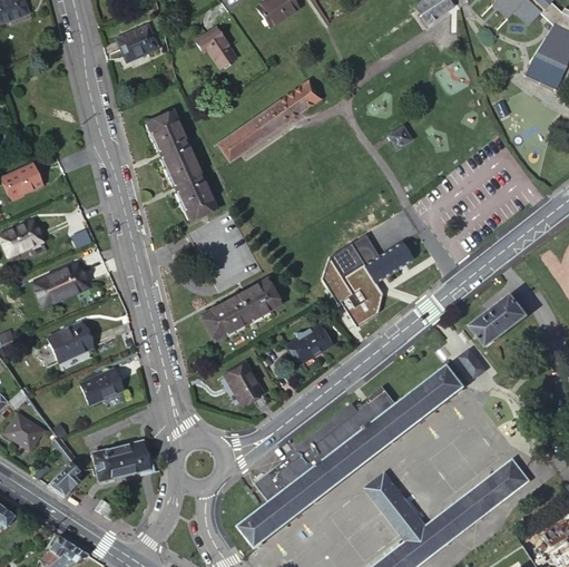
[(0,0),(0,22),(10,20),(9,17),(27,11),(22,0),(0,0)]
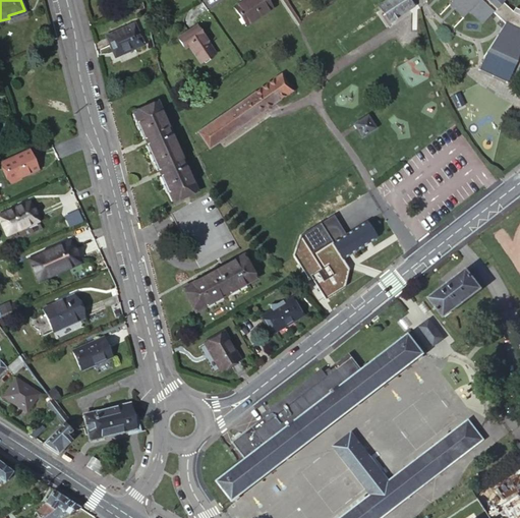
[(268,8),(262,0),(241,0),(230,7),(242,25),(268,8)]
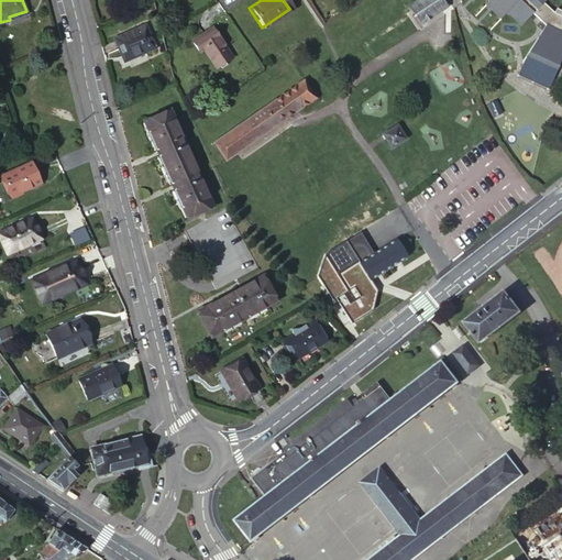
[(447,7),(441,0),(417,0),(409,6),(421,23),(447,7)]
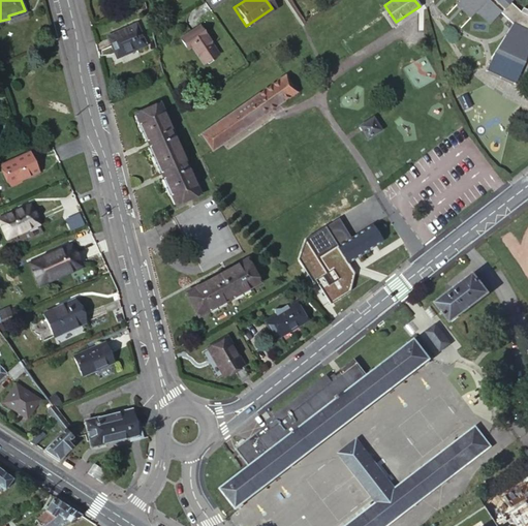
[(449,0),(461,9),(457,13),(472,26),(478,20),(492,31),(503,19),(516,30),(498,62),(527,74),(527,20),(522,19),(511,9),(519,0),(449,0)]
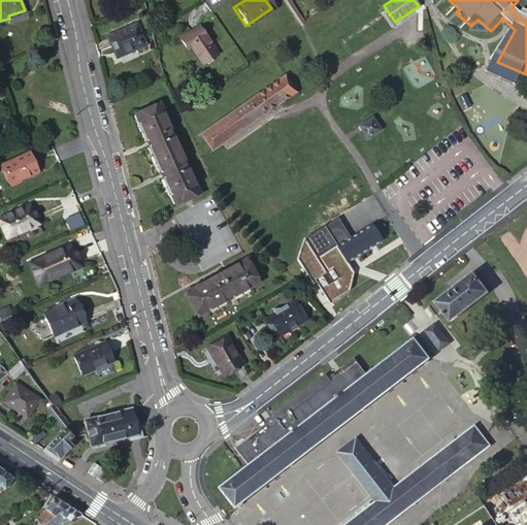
[(119,50),(122,54),(138,47),(139,48),(149,44),(138,21),(108,34),(116,51),(119,50)]
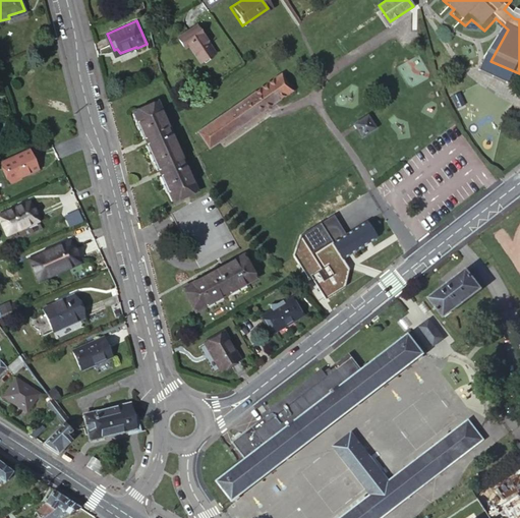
[(216,51),(196,23),(178,36),(185,46),(189,43),(201,61),(216,51)]
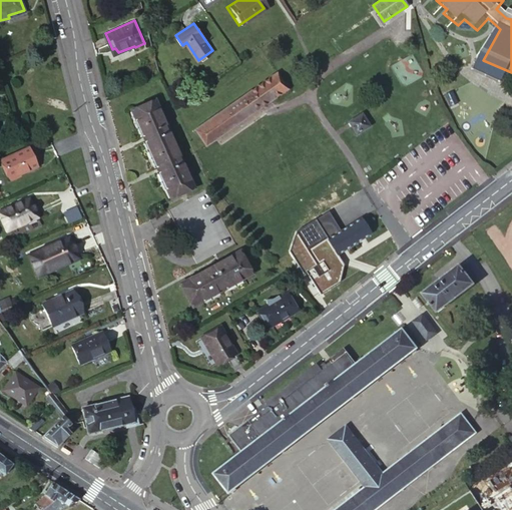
[(219,111),(193,129),(205,145),(216,138),(230,128),(263,106),(265,104),(276,96),(289,88),(277,71),(250,89),(219,111)]
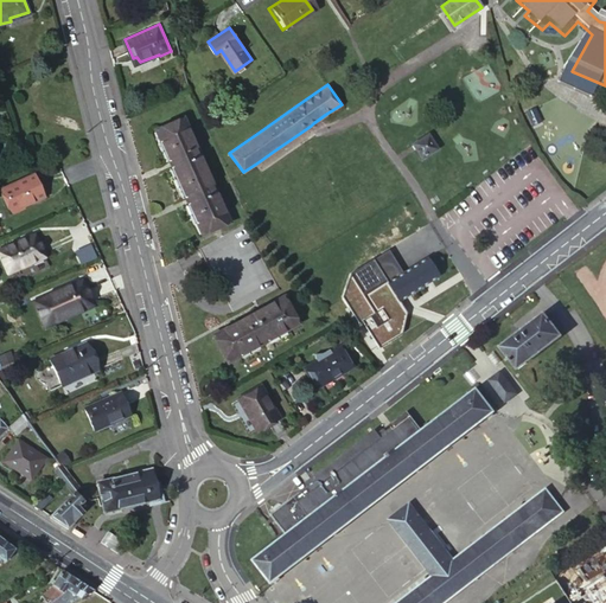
[(185,116),(159,128),(167,147),(198,222),(203,232),(229,222),(185,116)]
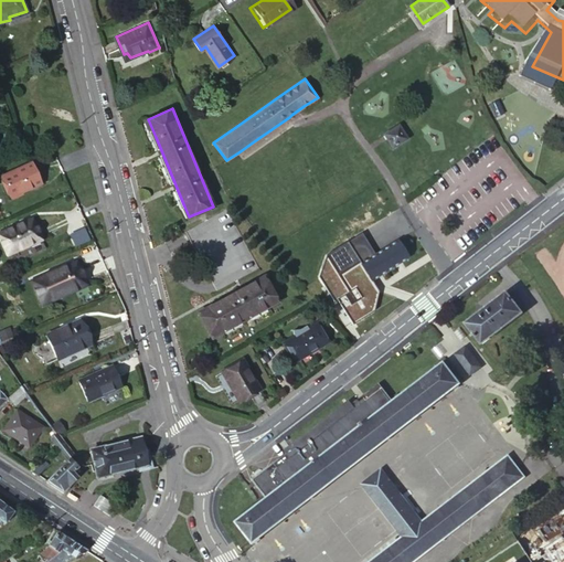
[(406,138),(397,125),(384,134),(385,136),(386,137),(393,147),(406,138)]
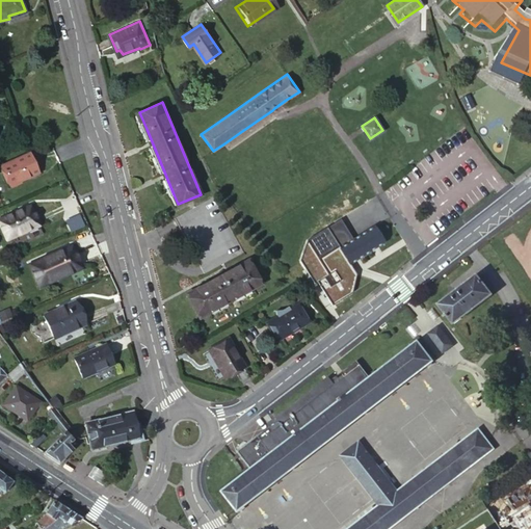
[(32,152),(4,164),(12,184),(41,170),(32,152)]
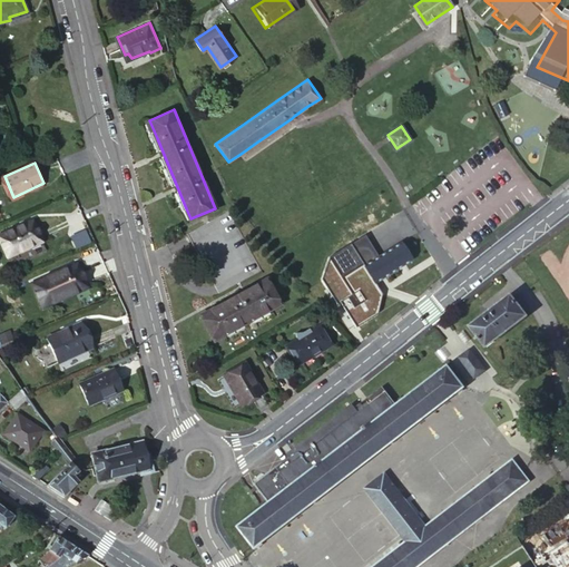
[(35,218),(0,233),(0,234),(8,252),(20,246),(21,250),(43,240),(35,218)]
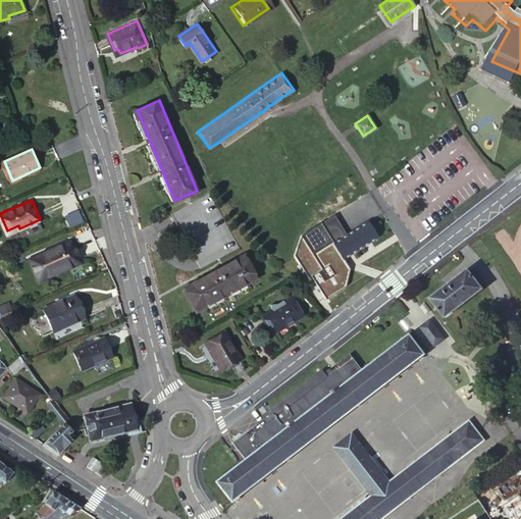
[(375,237),(366,222),(349,232),(343,223),(337,215),(302,238),(297,256),(309,272),(327,297),(347,286),(347,283),(348,272),(349,269),(348,266),(342,258),(352,252),(361,246),(363,245),(367,243),(375,237)]
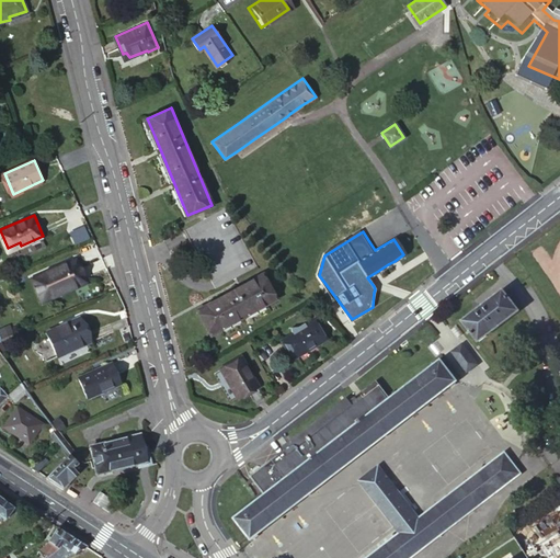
[(79,258),(34,277),(44,300),(64,292),(63,287),(87,276),(79,258)]
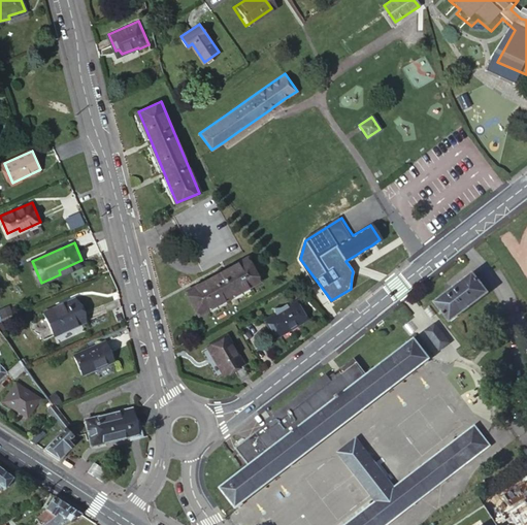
[(246,258),(186,291),(198,313),(258,280),(246,258)]
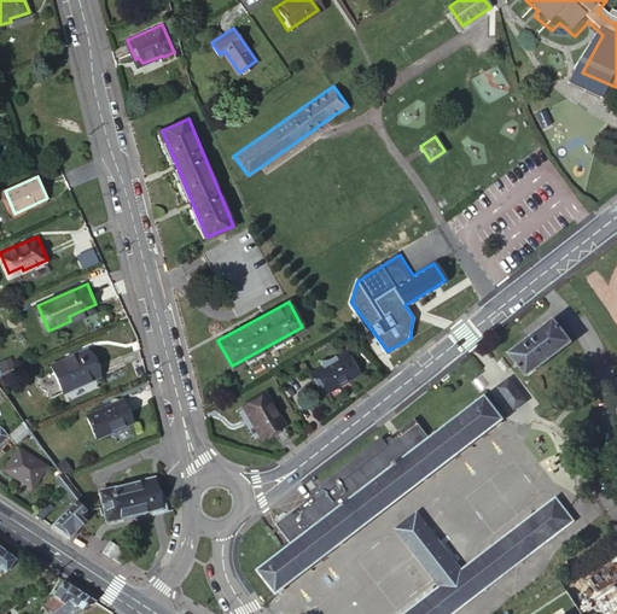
[(571,340),(554,317),(512,351),(529,373),(571,340)]
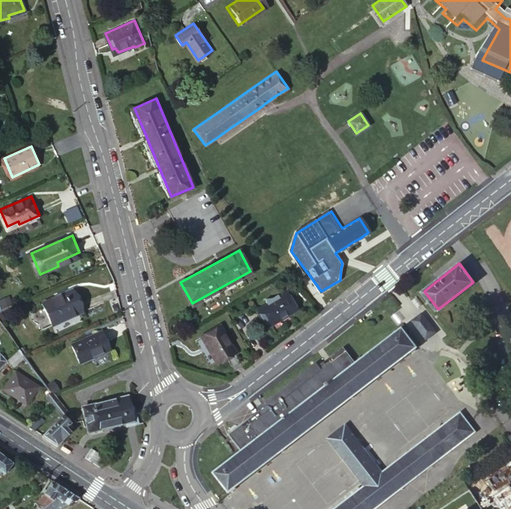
[(74,288),(44,301),(54,322),(83,309),(74,288)]
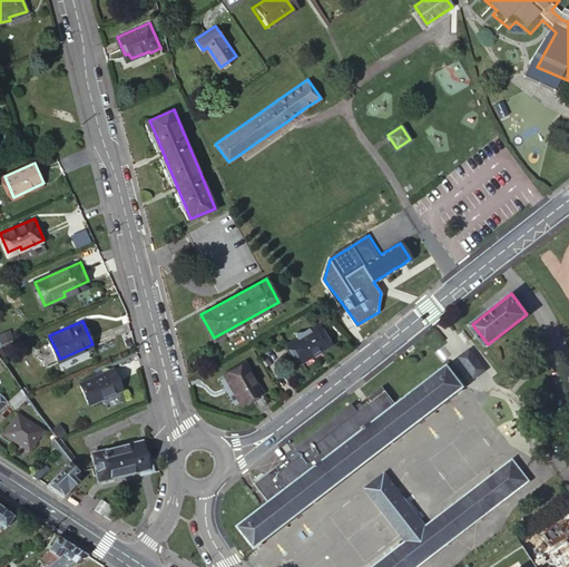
[(295,340),(285,345),(296,363),(302,361),(301,360),(320,348),(321,349),(331,343),(320,324),(308,331),(306,329),(300,333),(294,334),(294,336),(295,340)]
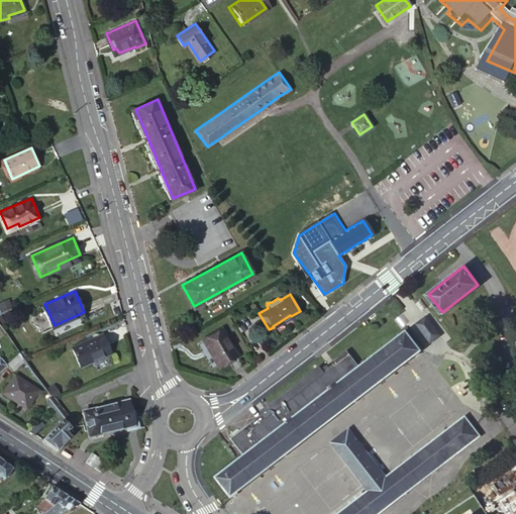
[(439,334),(425,316),(421,319),(416,323),(430,341),(435,337),(439,334)]
